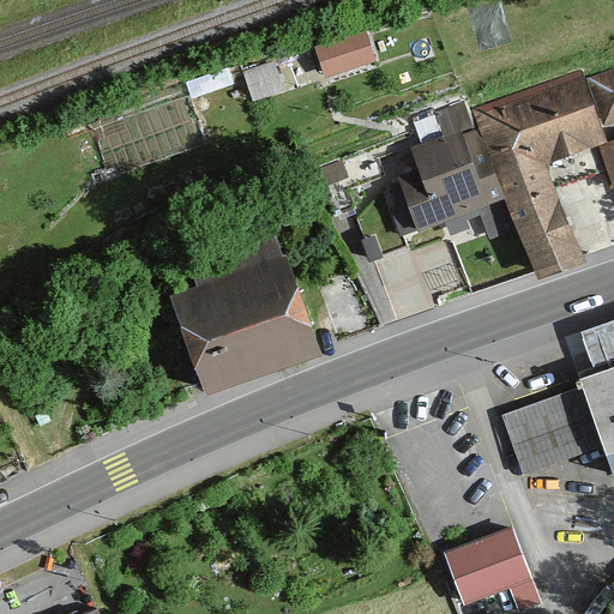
[(366,55),(356,30),(307,48),(315,72),(366,55)]
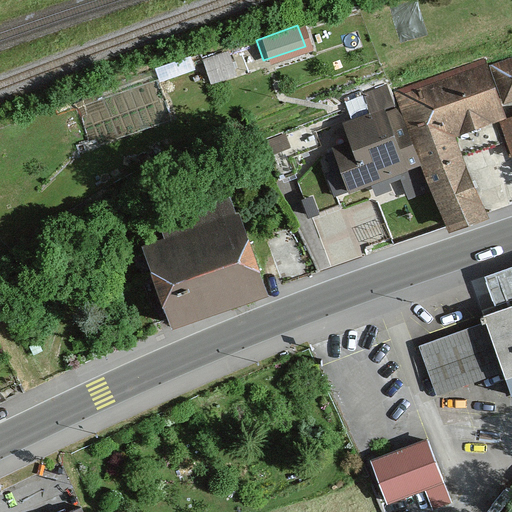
[(511,95),(511,56),(488,66),(501,100),(511,95)]
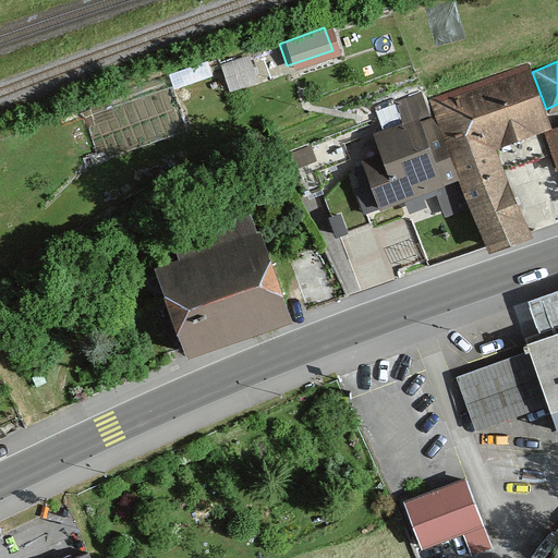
[(544,124),(523,69),(429,102),(482,247),(523,232),(490,143),(544,124)]
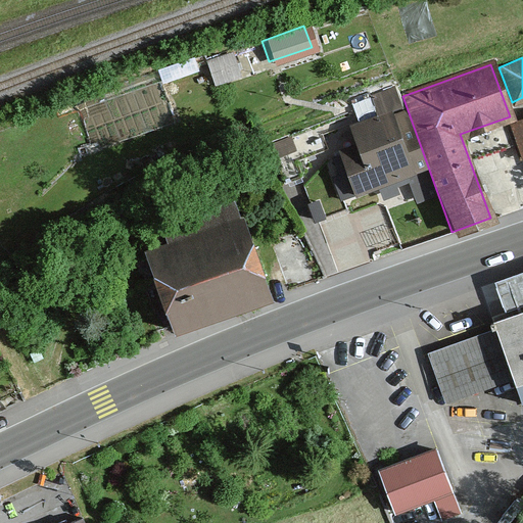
[(423,167),(392,85),(364,95),(371,115),(343,126),(350,145),(332,152),(347,194),(423,167)]
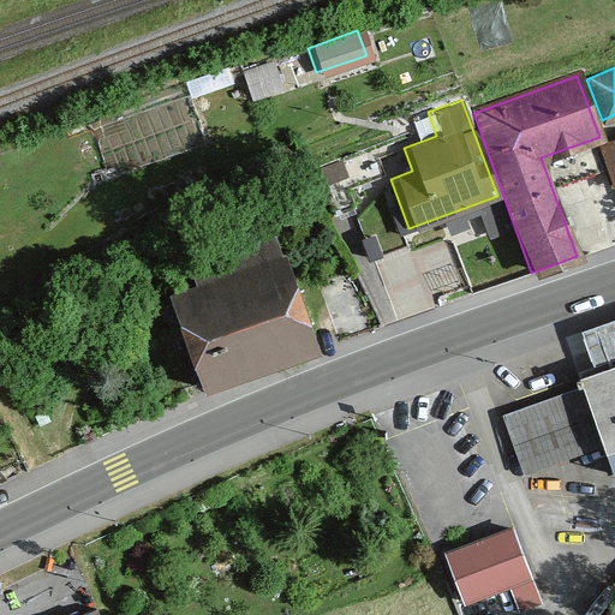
[(614,139),(598,145),(611,187),(614,186),(614,139)]
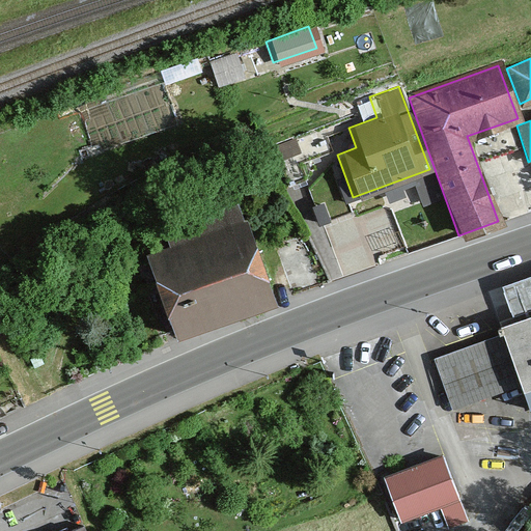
[(268,301),(234,205),(164,229),(169,246),(135,257),(163,336),(268,301)]
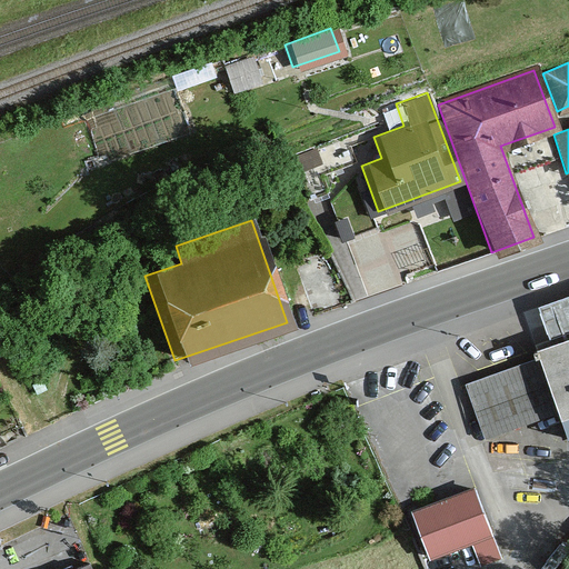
[(553,347),(463,380),(485,439),(558,412),(568,441),(568,440),(568,293),(538,305),(553,347)]
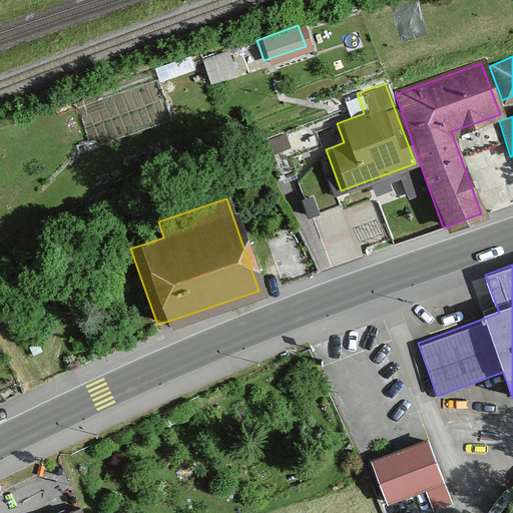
[(451,503),(424,441),(370,463),(387,504),(424,489),(433,511),(451,503)]
